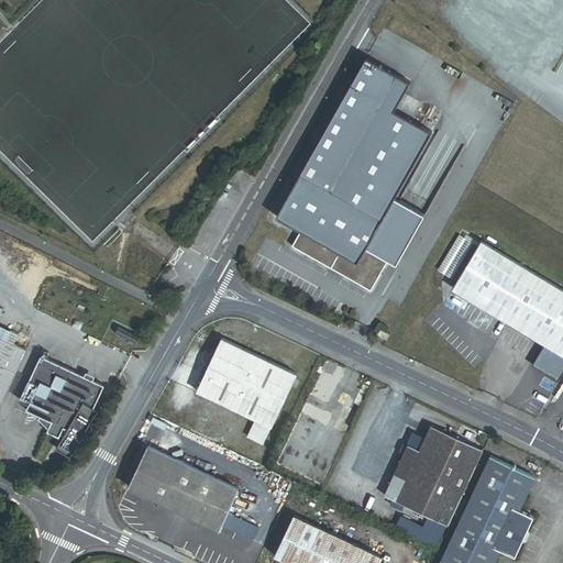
[(366,56),(276,217),(301,231),(293,246),(372,290),(389,258),(368,246),(432,132),(431,131),(440,116),(440,113),(422,103),(419,103),(409,118),(399,111),(399,108),(412,84),(423,61),(386,40),(374,61),(366,56)]
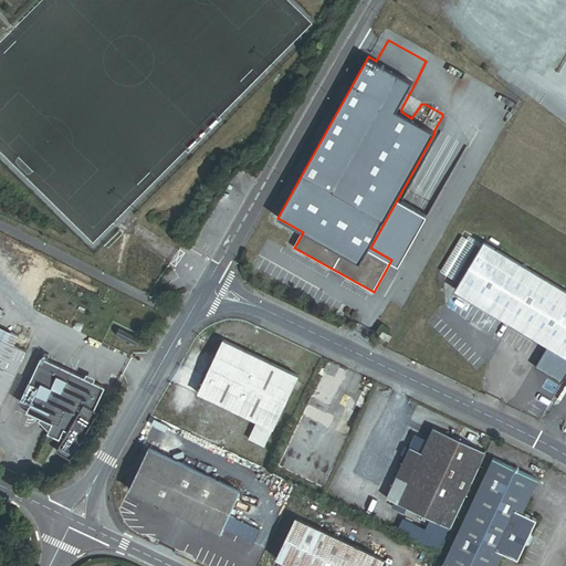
[(452,280),(472,244),(458,237),(438,271),(452,280)]
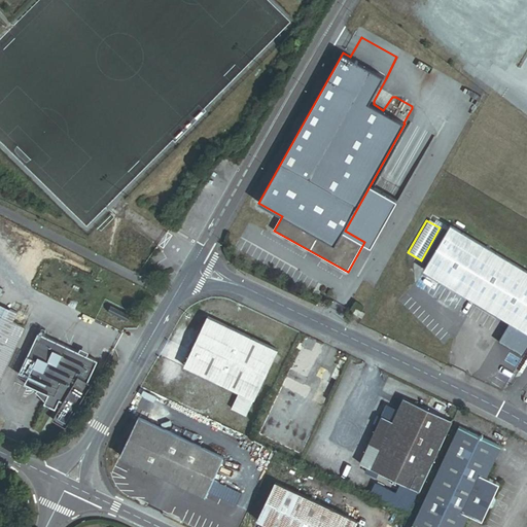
[(526,331),(526,272),(450,225),(423,270),(526,331)]
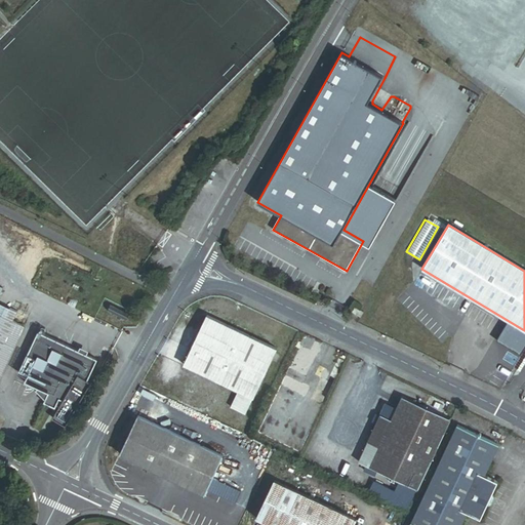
[(130,237),(127,243),(145,255),(149,249),(130,237)]
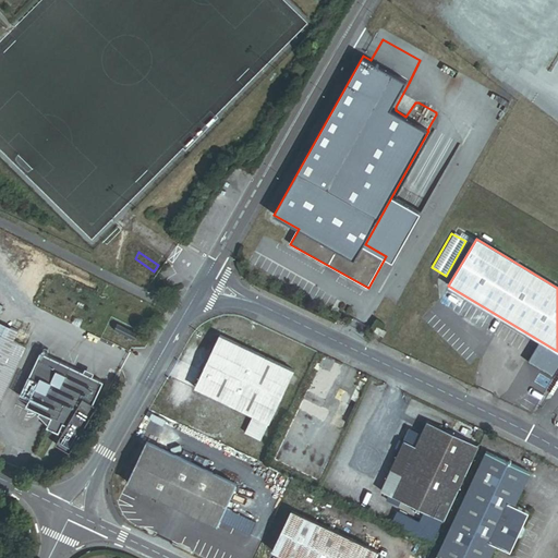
[(0,323),(0,334),(14,341),(19,331),(0,323)]
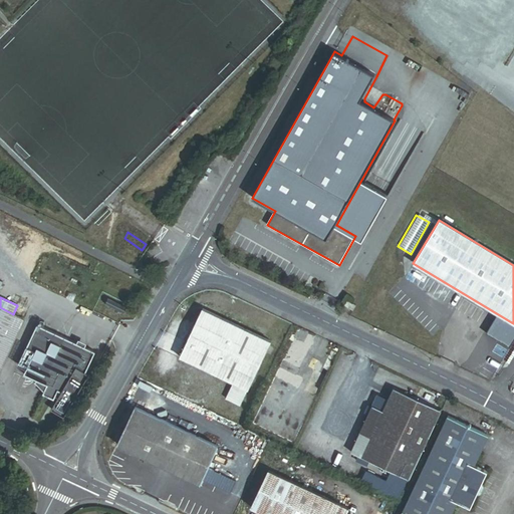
[(345,307),(353,311),(356,305),(348,301),(345,307)]
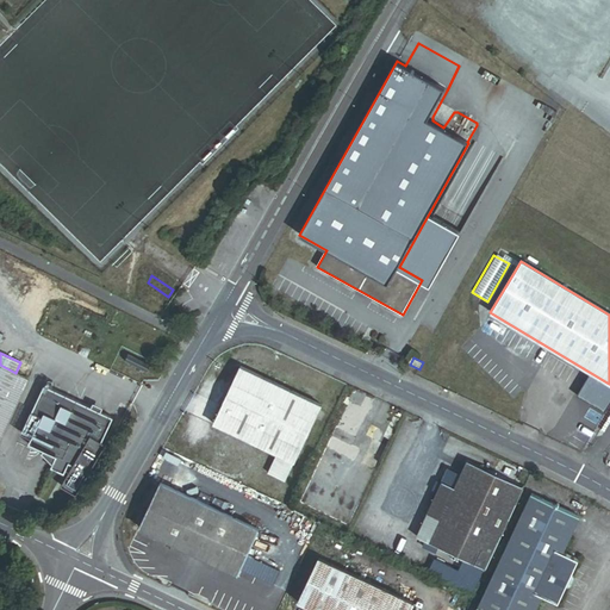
[(0,436),(27,379),(16,373),(0,365),(0,436)]
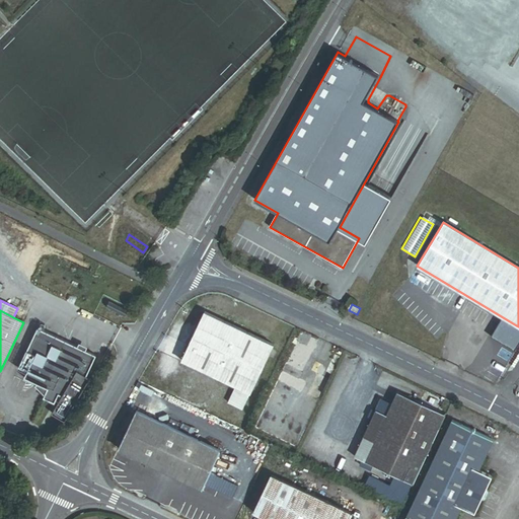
[(275,346),(205,312),(181,361),(236,387),(228,403),(243,411),(269,358),(274,361),(278,352),(273,350),(275,346)]
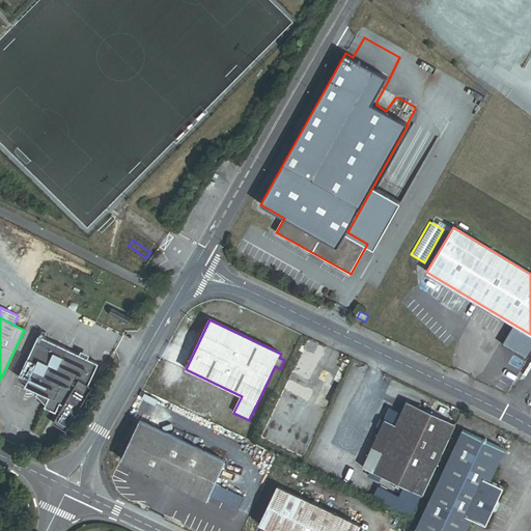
[(88,386),(99,364),(38,335),(19,376),(27,381),(24,387),(38,393),(47,402),(45,408),(55,413),(57,410),(59,412),(58,414),(52,423),(65,431),(89,391),(86,390),(88,386)]
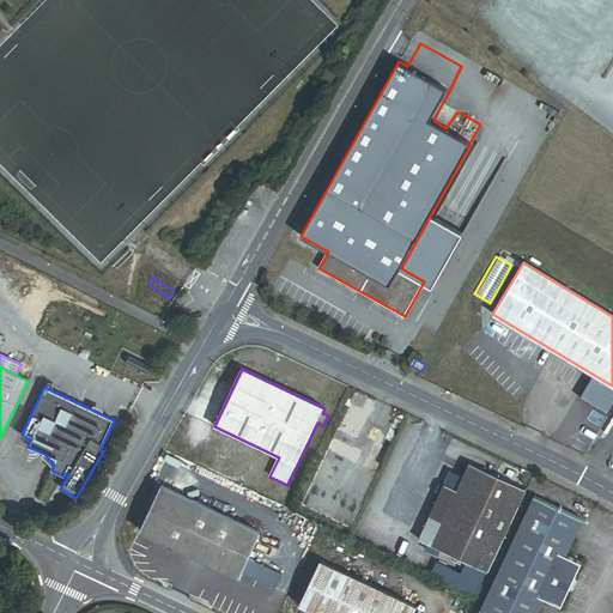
[(354,447),(372,408),(353,399),(335,437),(354,447)]
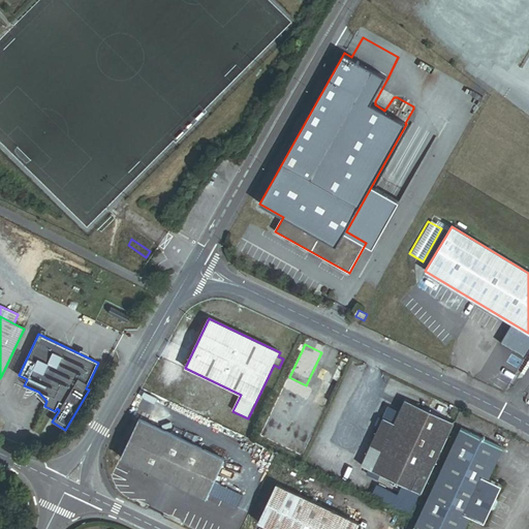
[(422,494),(455,424),(405,400),(395,424),(383,418),(371,445),(381,450),(372,470),(422,494)]
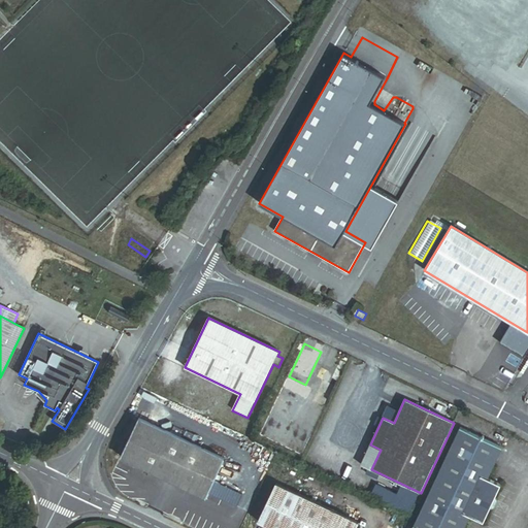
[(225,459),(139,418),(121,456),(122,457),(119,463),(128,467),(131,461),(206,498),(208,494),(215,482),(225,459)]
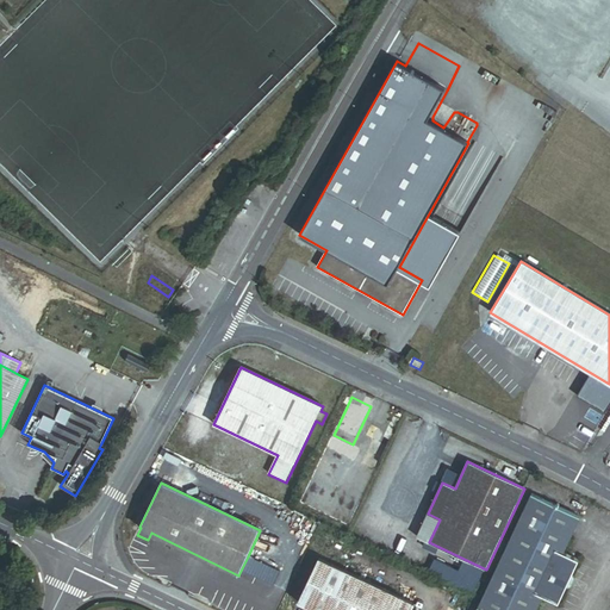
[(580,517),(531,493),(478,607),(485,609),(535,609),(543,596),(559,603),(566,587),(572,574),(579,559),(564,552),(580,517)]
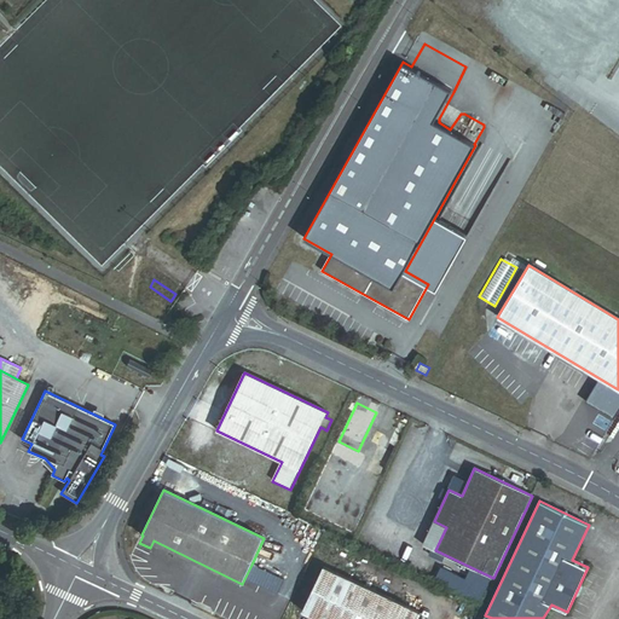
[(371,541),(358,534),(353,543),(366,549),(371,541)]
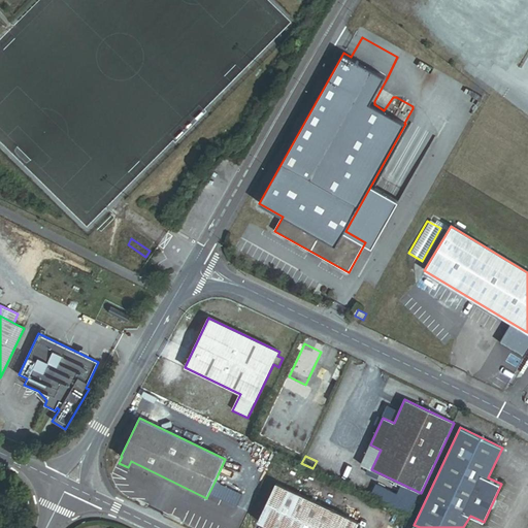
[(226,488),(215,482),(208,494),(221,499),(226,488)]
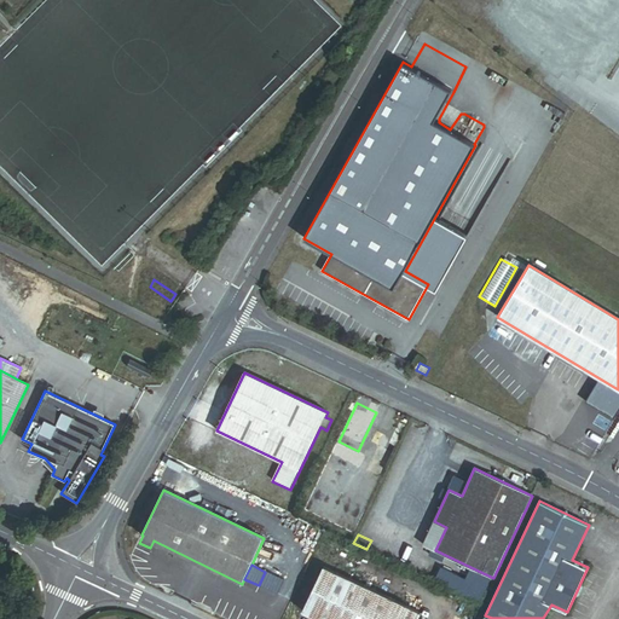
[(418,618),(421,613),(323,567),(302,611),(318,618),(418,618)]
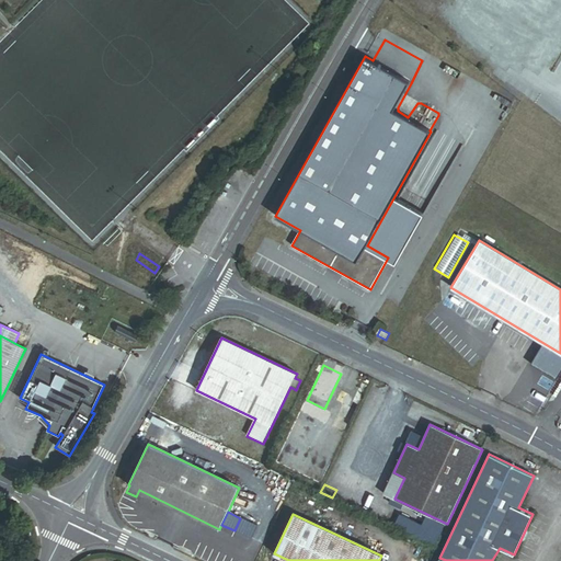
[(258,526),(240,518),(235,530),(251,538),(258,526)]
